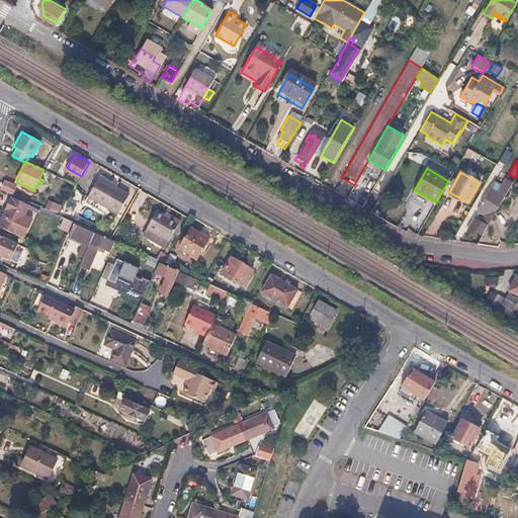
[(132,192),(101,175),(90,195),(119,212),(132,192)]
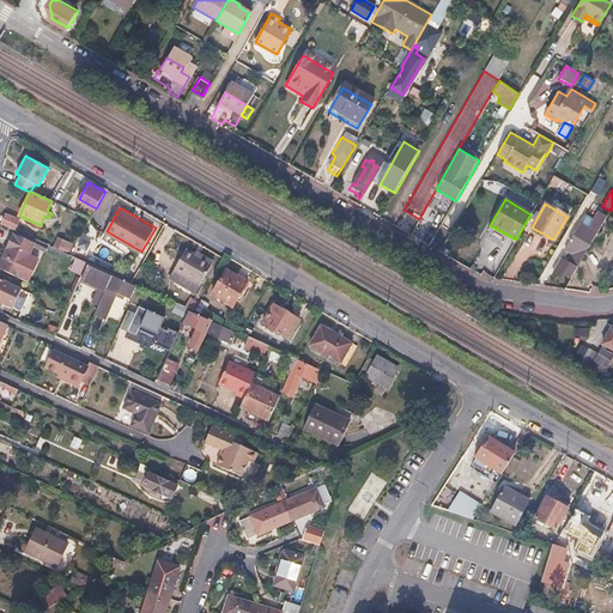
[(589,225),(599,231),(608,214),(599,208),(589,225)]
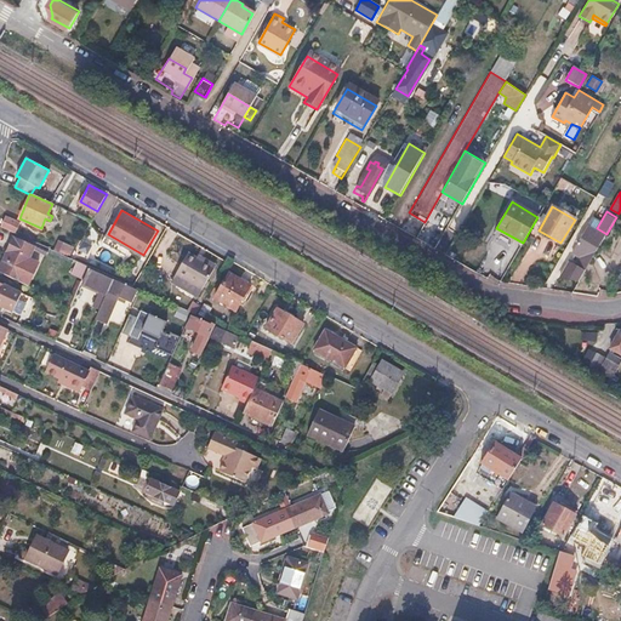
[(20,224),(5,218),(1,228),(11,232),(15,234),(20,224)]
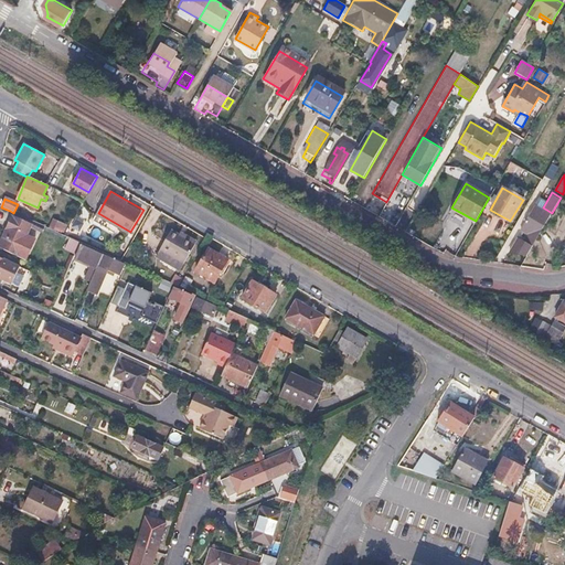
[(543,208),(535,203),(521,226),(530,232),(525,238),(534,243),(552,213),(543,208)]
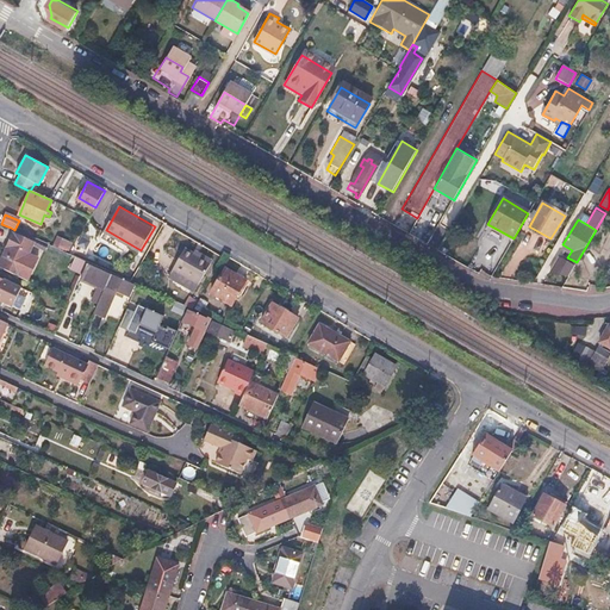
[(609,222),(597,246),(609,254),(609,222)]
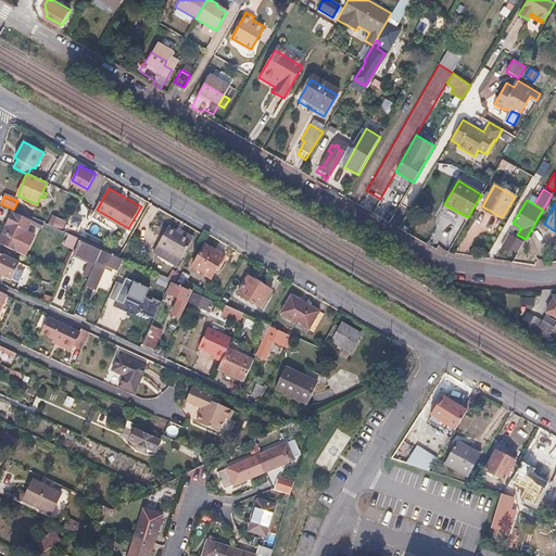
[(13,210),(10,207),(12,212),(32,222),(30,224),(40,228),(42,223),(13,210)]
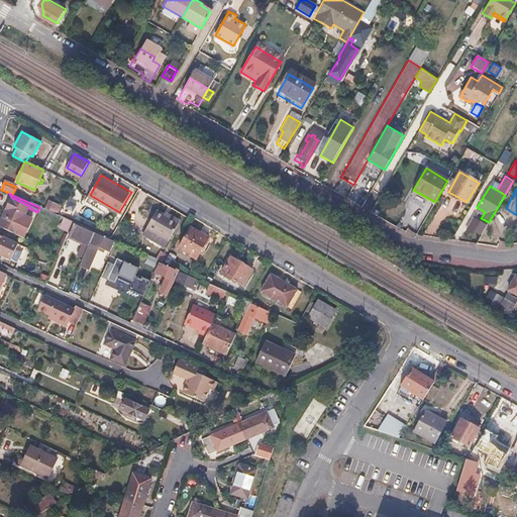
[(29,206),(11,197),(0,221),(0,226),(16,235),(24,238),(32,220),(24,217),(28,208),(29,206)]
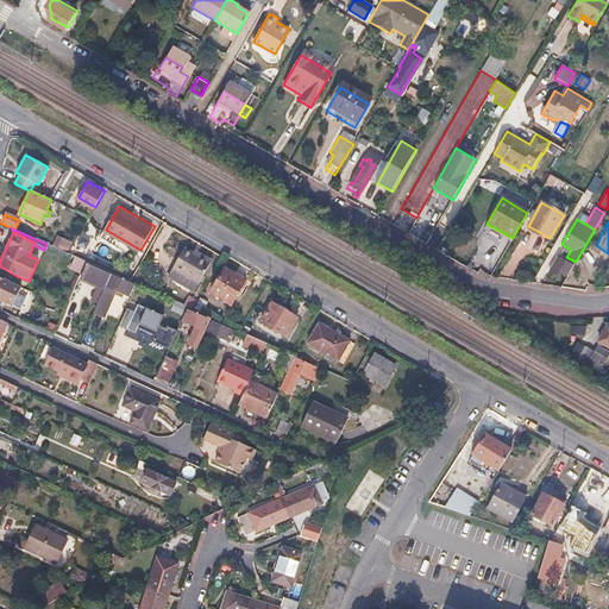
[(69,243),(61,238),(56,248),(66,252),(69,243)]
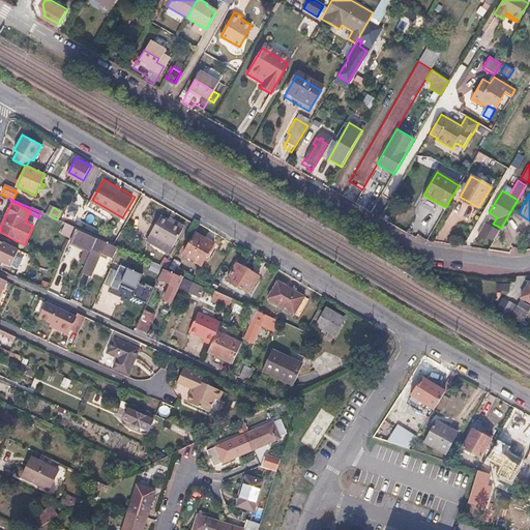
[(171,214),(164,210),(152,229),(159,233),(155,240),(171,248),(185,224),(171,214)]
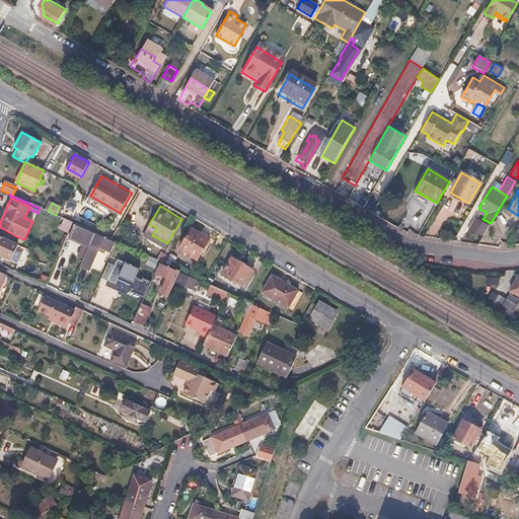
[(168,208),(167,210),(181,219),(182,217),(168,208)]
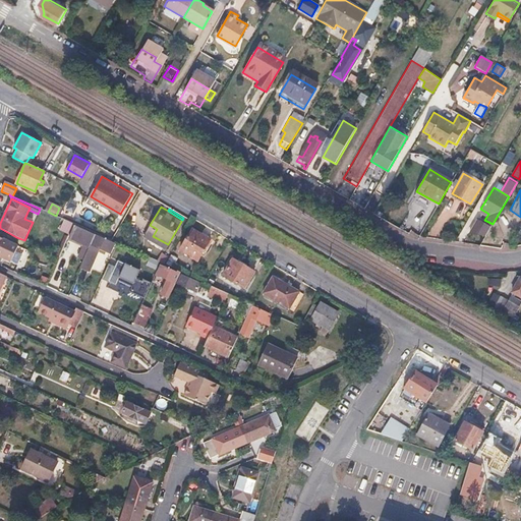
[(493,224),(484,220),(479,217),(470,233),(486,235),(493,224)]
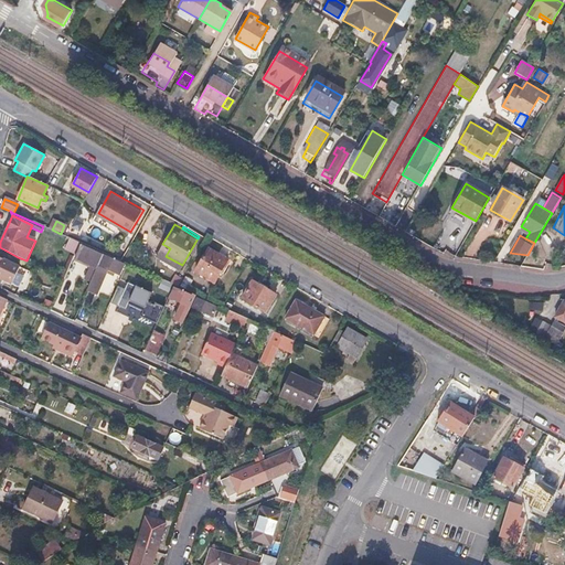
[(78,242),(70,237),(64,248),(75,253),(78,242)]
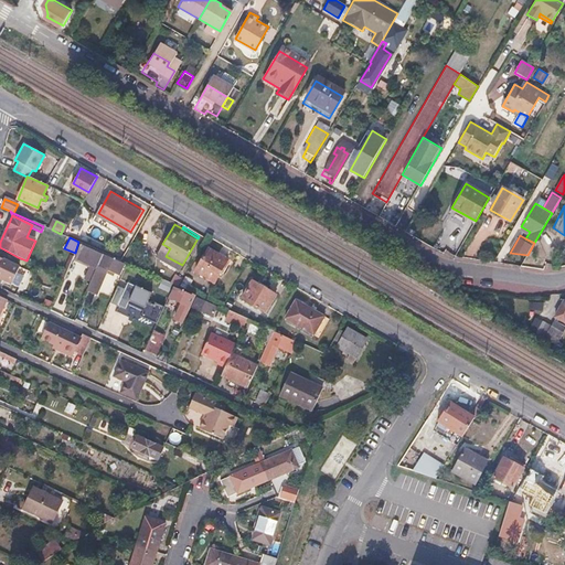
[(103,255),(80,244),(75,257),(92,264),(97,266),(103,255)]
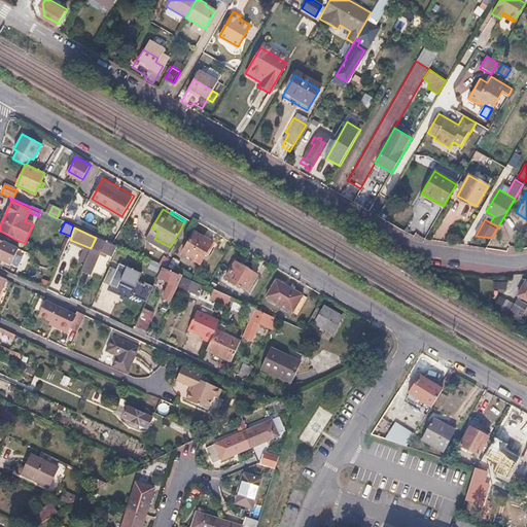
[(212,242),(195,232),(182,253),(200,262),(212,242)]
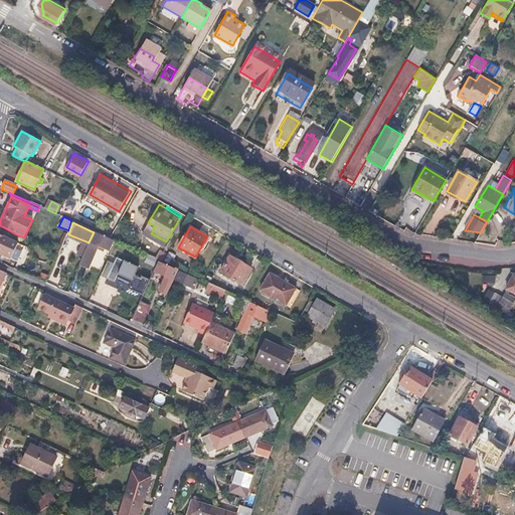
[(113,240),(94,232),(89,242),(83,255),(79,265),(89,268),(97,249),(97,246),(104,249),(109,251),(113,240)]
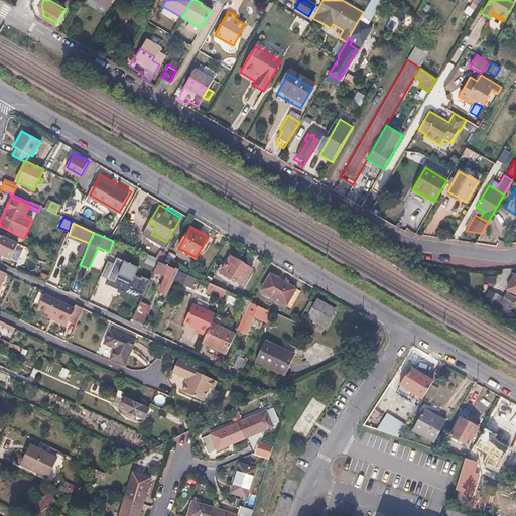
[(0,254),(18,263),(25,247),(0,235),(0,254)]
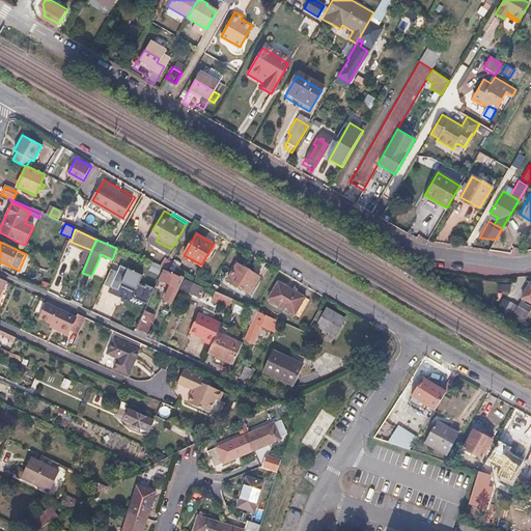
[(91,250),(86,248),(81,261),(86,263),(91,250)]
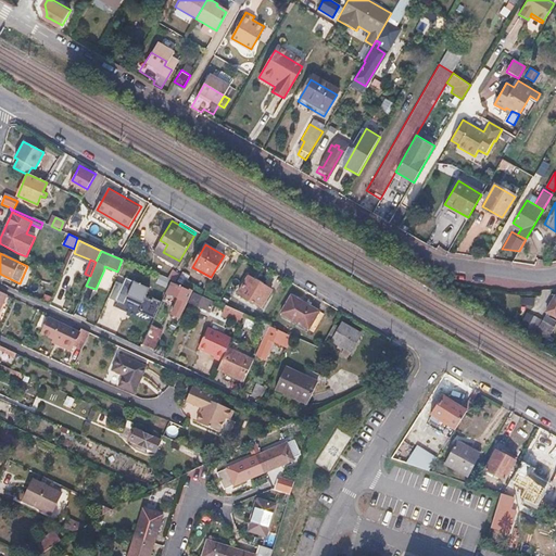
[(169,279),(160,275),(156,282),(166,287),(169,279)]
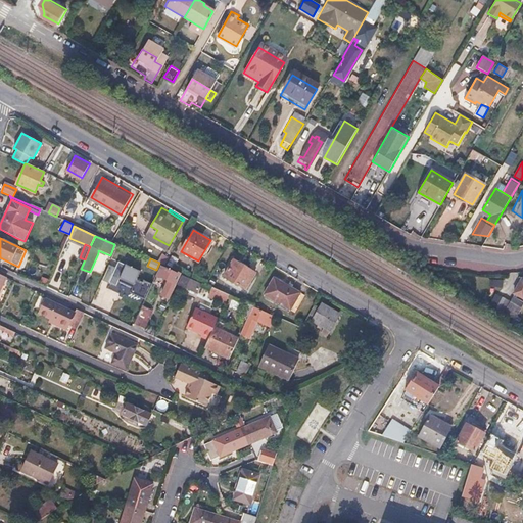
[(140,271),(117,260),(114,268),(108,283),(116,286),(119,281),(132,287),(130,292),(145,299),(152,284),(143,280),(143,282),(137,279),(140,271)]
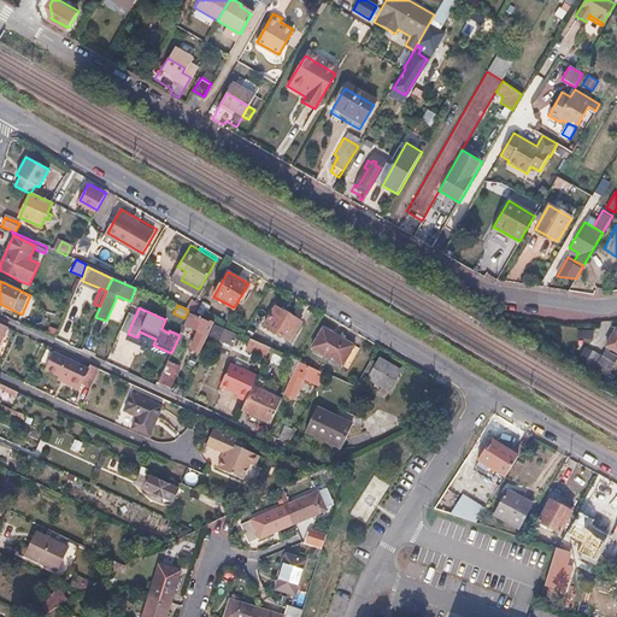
[(301,322),(275,307),(264,325),(291,341),(301,322)]
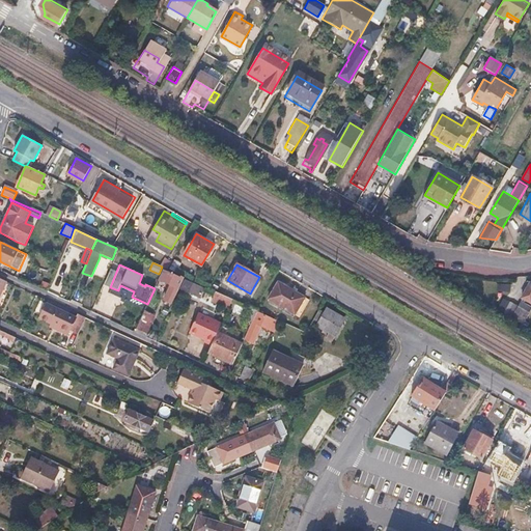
[(103,284),(110,287),(116,272),(110,269),(103,284)]
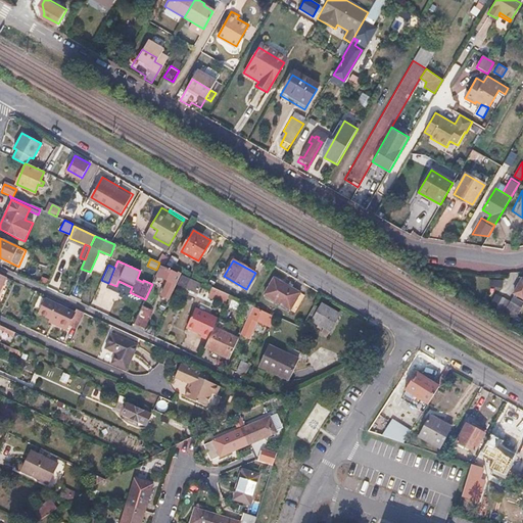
[(178,273),(161,266),(157,276),(168,281),(161,295),(170,299),(176,284),(174,283),(178,273)]
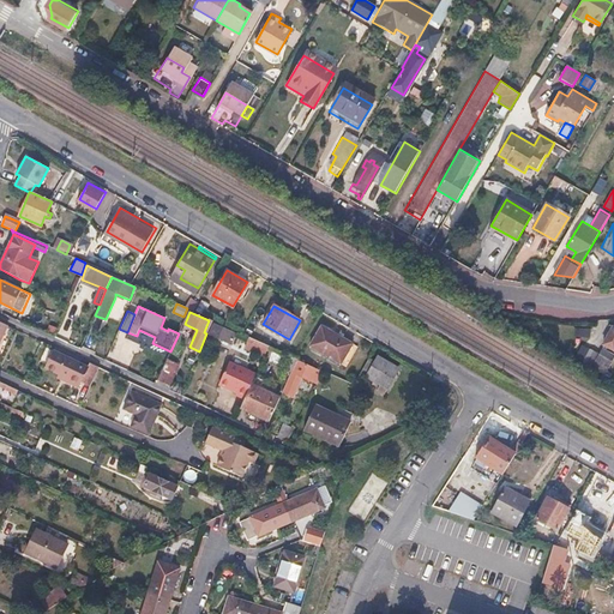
[(232,331),(214,323),(209,335),(230,344),(235,335),(232,333),(232,331)]
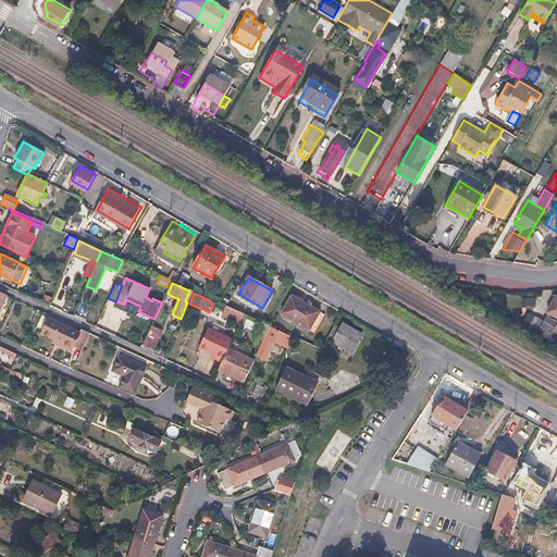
[(556,295),(556,296),(555,295),(546,312),(556,318),(556,316),(556,295)]
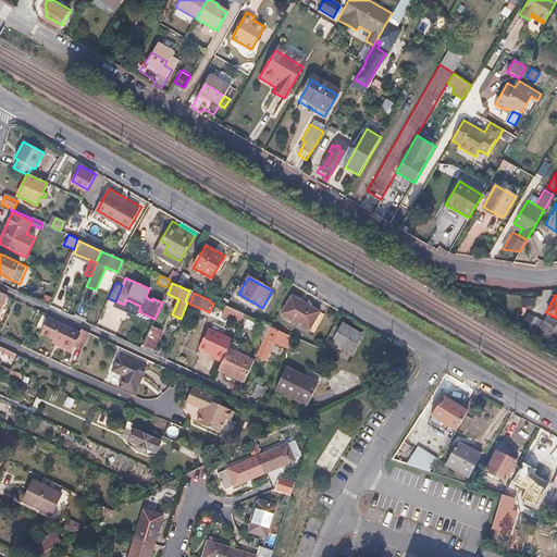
[(319,312),(291,296),(281,314),(309,331),(319,312)]
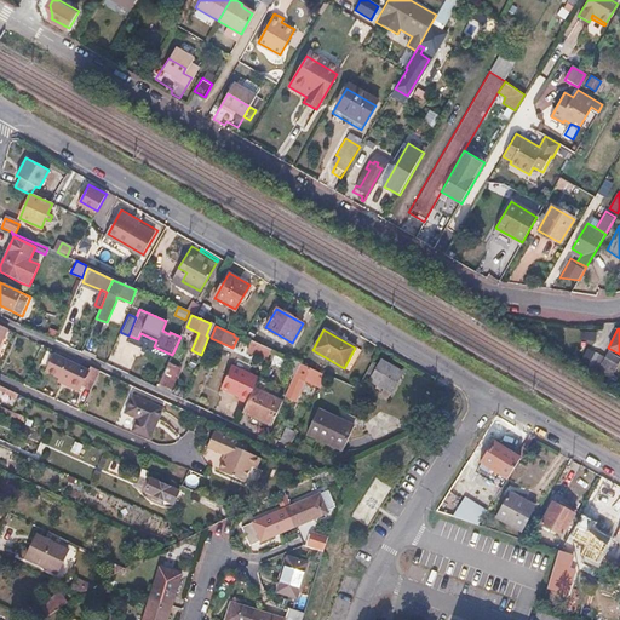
[(250,342),(246,351),(267,360),(270,350),(250,342)]
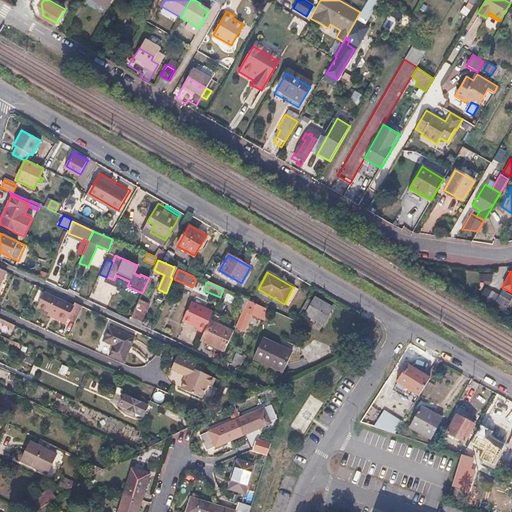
[(497,294),(489,290),(484,300),(491,304),(497,294)]
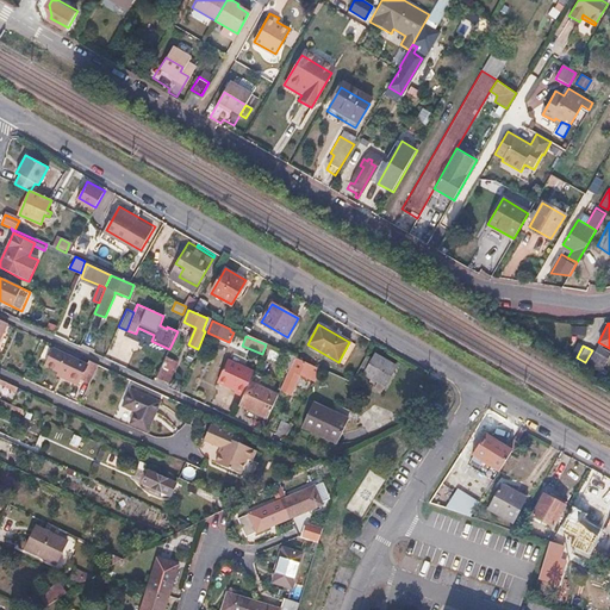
[(609,353),(596,346),(586,363),(599,371),(602,368),(609,353)]
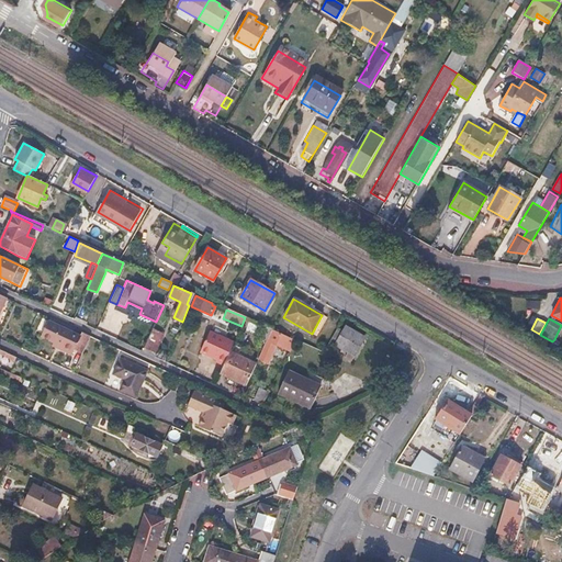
[(263,327),(249,321),(245,330),(259,337),(263,327)]
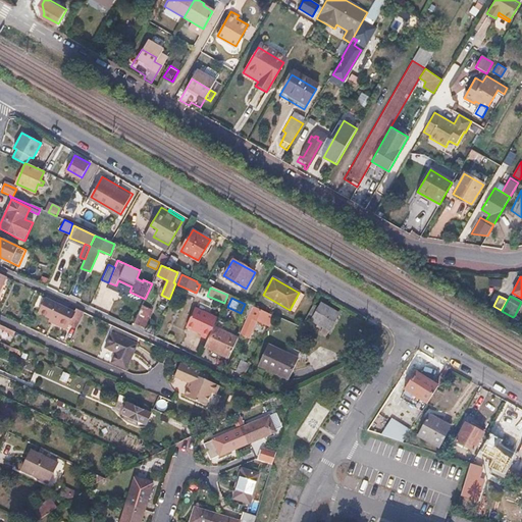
[(84,312),(76,309),(74,312),(46,299),(39,313),(50,318),(58,322),(56,324),(67,329),(69,325),(77,328),(84,312)]
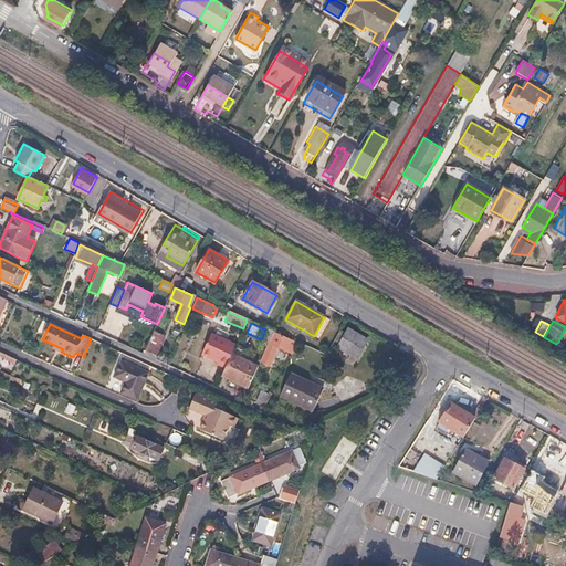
[(344,335),(338,332),(328,348),(335,352),(337,347),(357,358),(363,348),(360,347),(364,339),(347,329),(344,335)]
